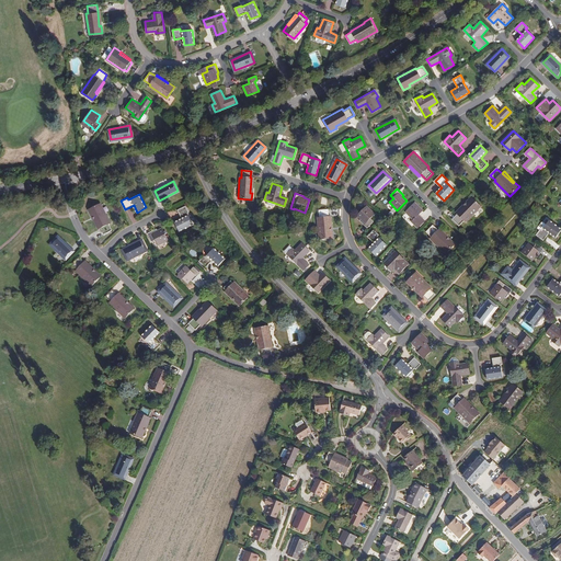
[(471,196),(466,202),(468,204),(457,214),(458,214),(453,219),(460,226),(465,220),(466,221),(481,206),(471,196)]
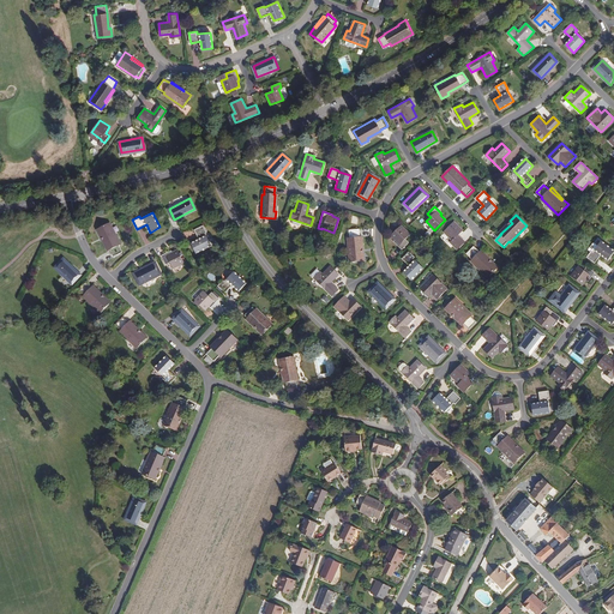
[(103,234),(112,248),(116,256),(125,250),(121,242),(122,241),(110,221),(97,229),(101,236),(103,234)]
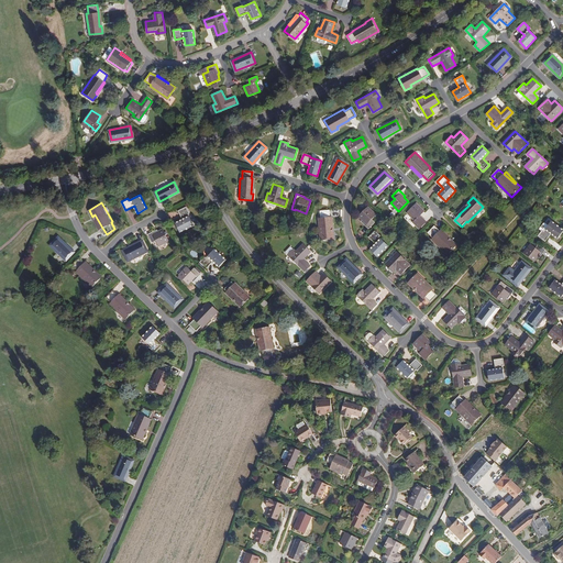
[(417,202),(407,212),(415,220),(414,222),(419,228),(427,221),(420,214),(424,211),(417,202)]
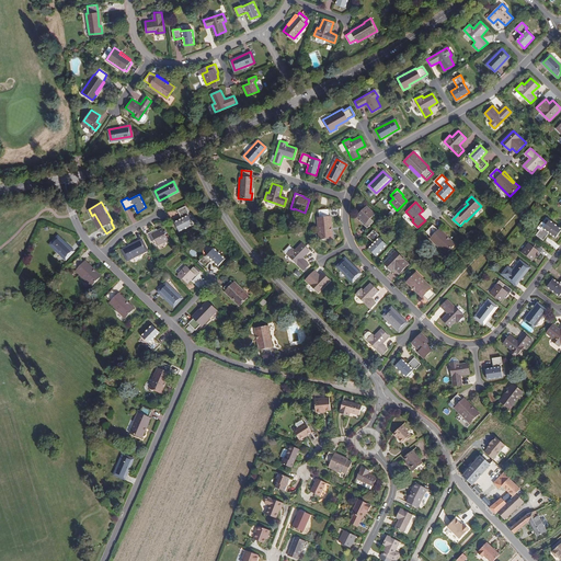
[(468,204),(466,202),(456,212),(457,214),(468,204)]
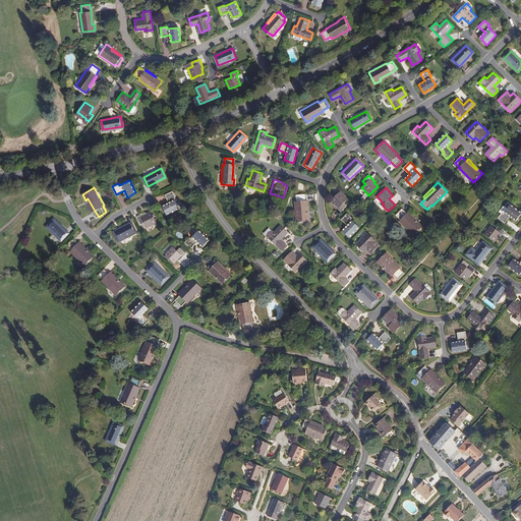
[(172,190),(165,194),(168,203),(162,206),(166,214),(178,208),(173,197),(175,196),(172,190)]
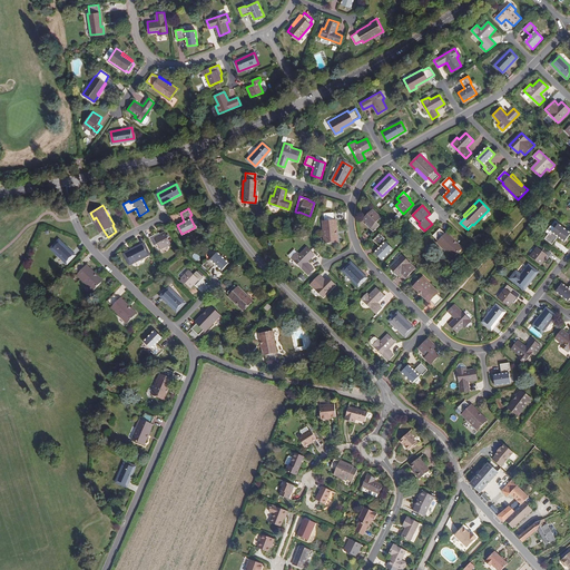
[(372,209),(363,218),(366,223),(365,224),(372,232),(379,225),(376,222),(380,217),(372,209)]
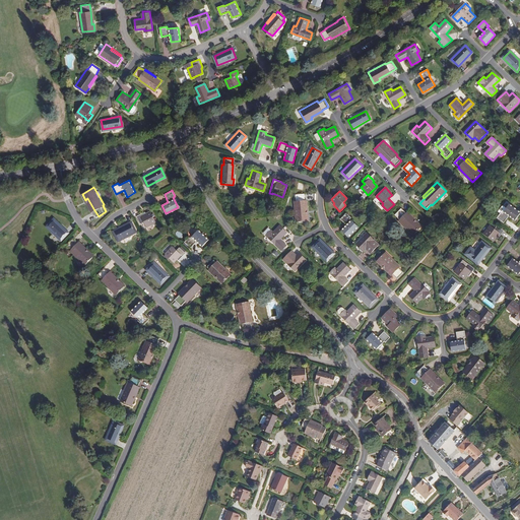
[(306,214),(305,200),(304,194),(295,195),(295,201),(294,201),(296,221),(308,220),(308,213),(306,214)]
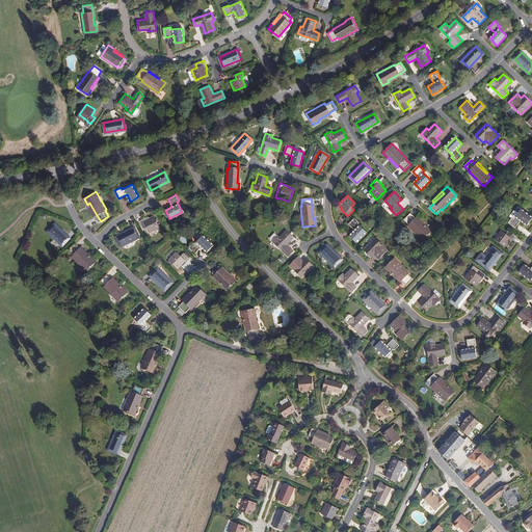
[(95,216),(97,215),(89,203),(87,205),(95,216)]
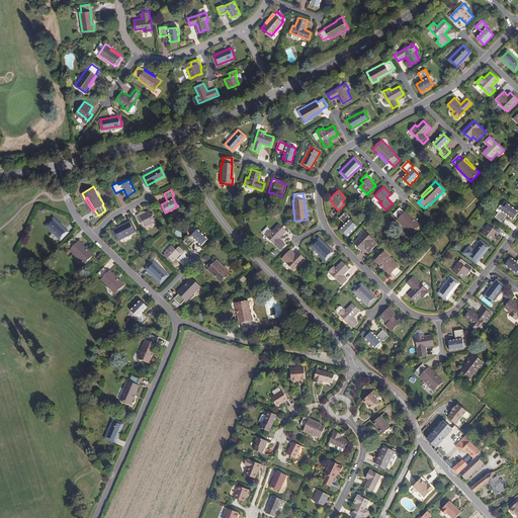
[(500,210),(496,216),(502,222),(508,214),(513,219),(517,212),(517,210),(508,203),(501,211),(500,210)]
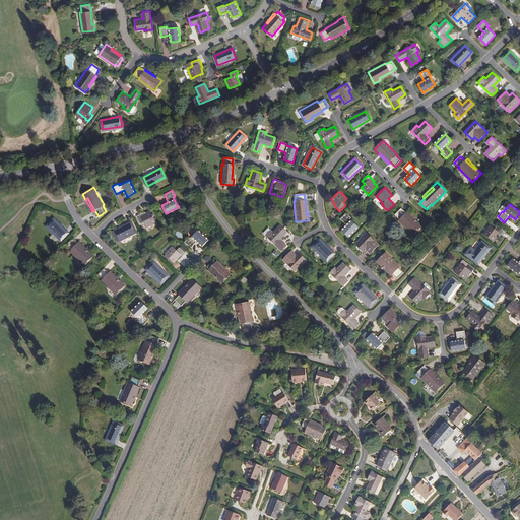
[(416,221),(407,212),(406,212),(401,208),(395,214),(400,219),(399,220),(413,235),(423,225),(417,220),(416,221)]
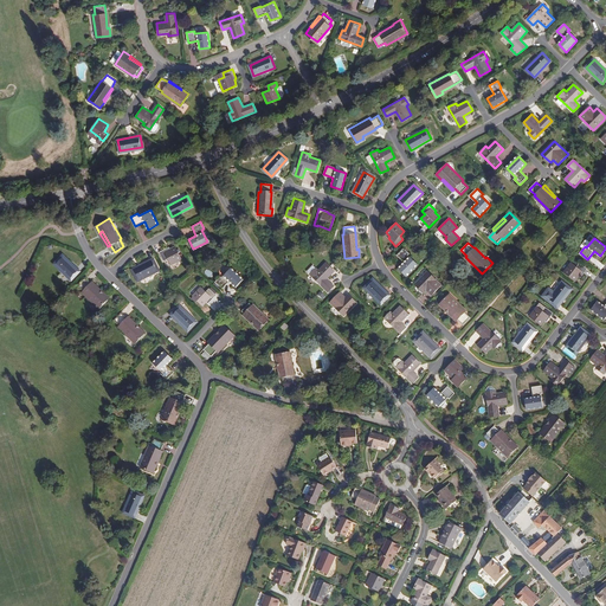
[(168,246),(160,251),(163,260),(168,258),(171,264),(181,258),(175,245),(169,249),(168,246)]
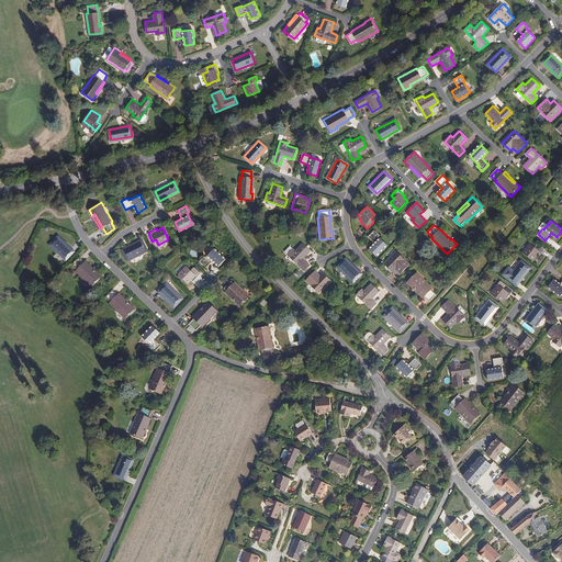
[(441,228),(440,229),(450,239),(451,238),(441,228)]
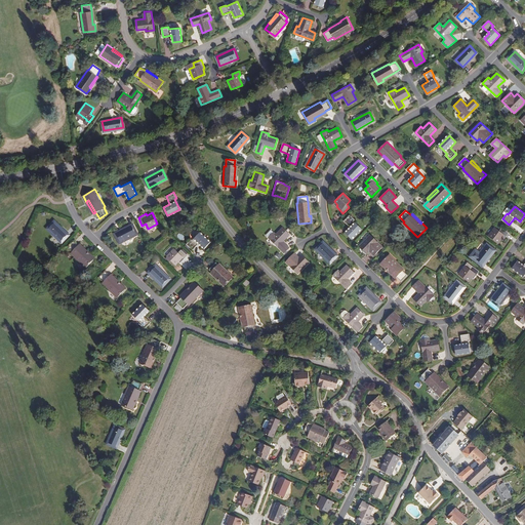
[(354,219),(350,215),(344,221),(350,228),(345,233),(352,240),(361,230),(353,220),(354,219)]
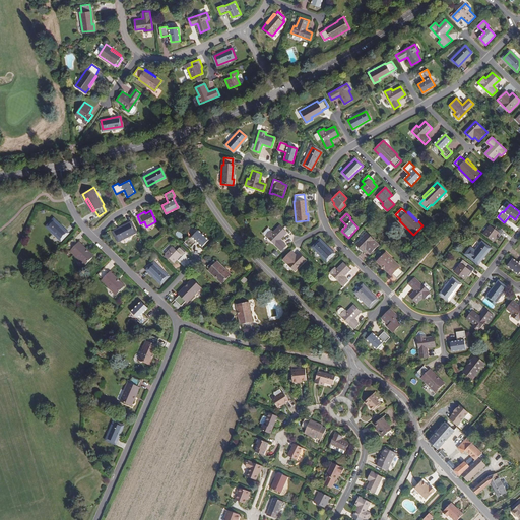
[(67,233),(54,219),(47,226),(61,240),(67,233)]
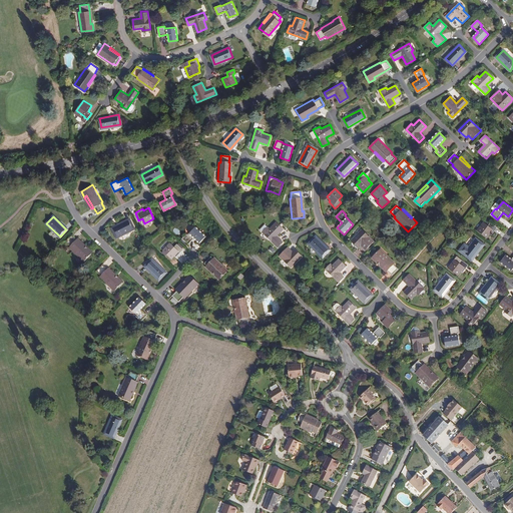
[(129,218),(112,227),(116,236),(133,227),(129,218)]
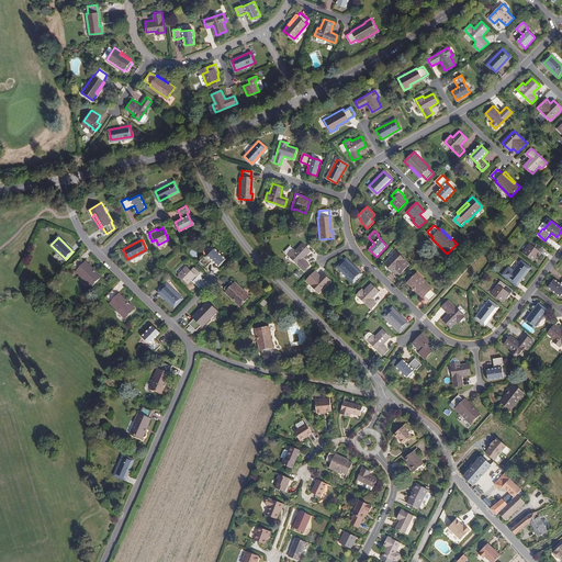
[(523,251),(534,260),(537,256),(539,257),(544,249),(537,244),(535,247),(530,243),(523,251)]
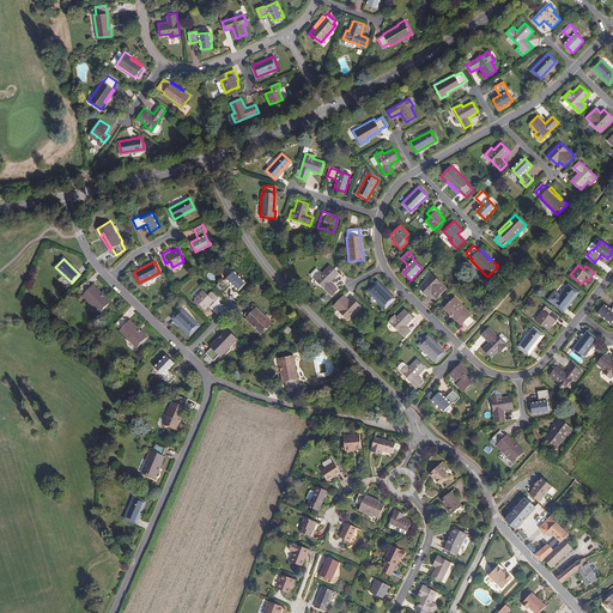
[(320,272),(313,278),(332,296),(338,290),(331,283),(338,274),(331,266),(322,274),(320,272)]
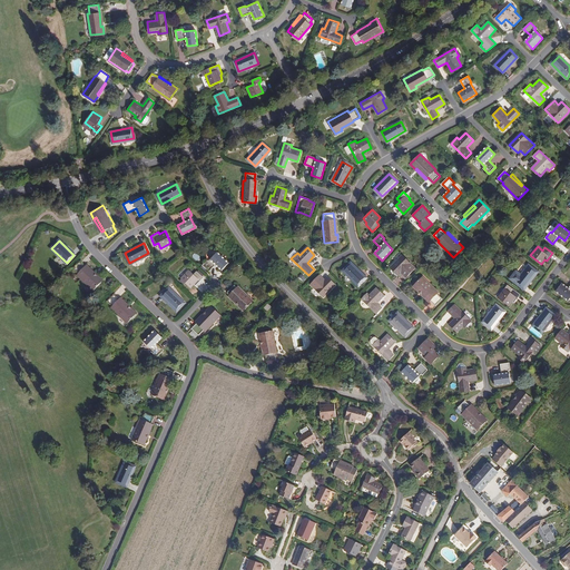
[(229,261),(218,251),(209,259),(208,258),(203,263),(209,269),(217,263),(223,268),(229,261)]
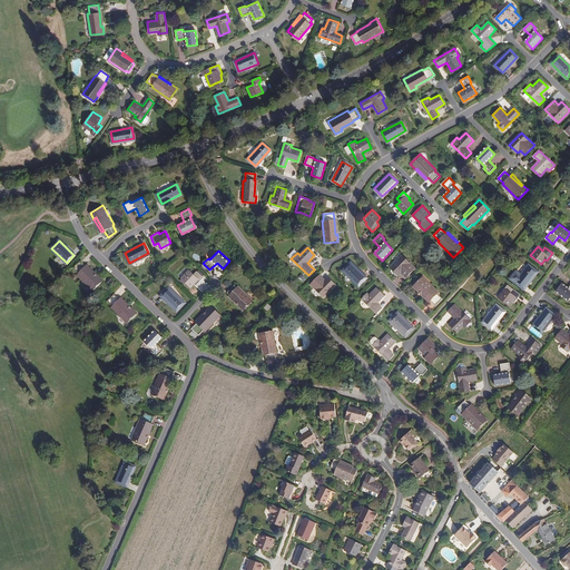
[(402,255),(390,268),(399,276),(401,273),(406,277),(415,268),(402,255)]
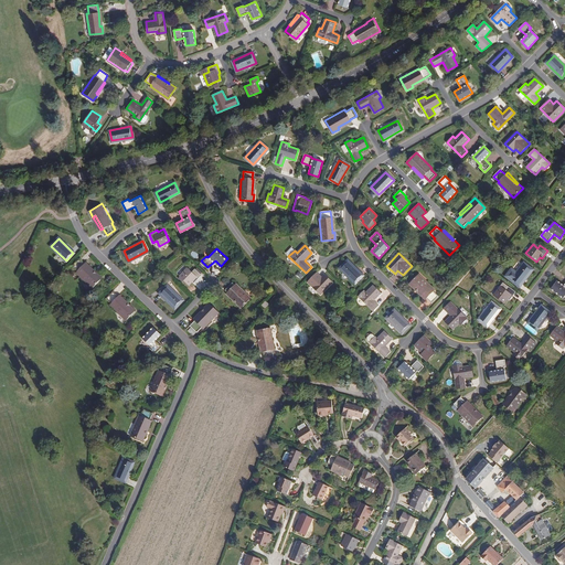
[(95,274),(85,264),(80,259),(73,266),(78,270),(76,273),(92,288),(102,278),(96,273),(95,274)]
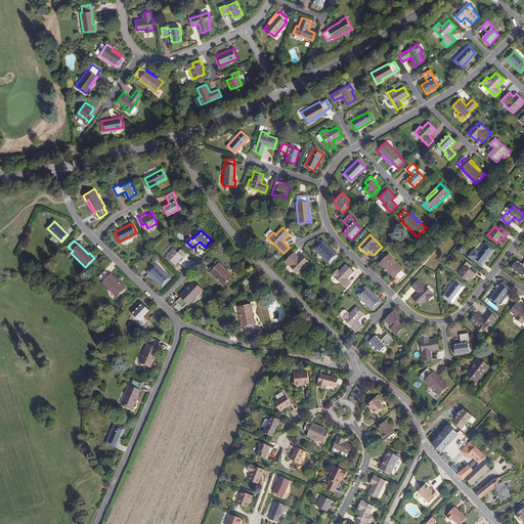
[(321,242),(314,249),(329,262),(336,255),(321,242)]
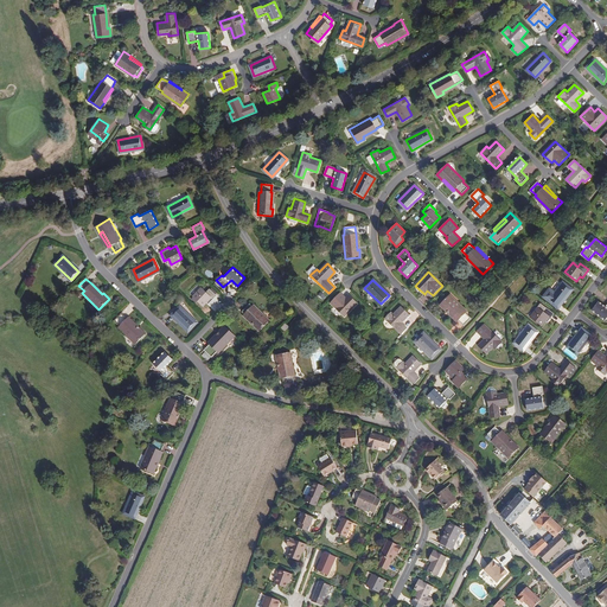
[(550,299),(558,307),(573,288),(564,281),(550,299)]
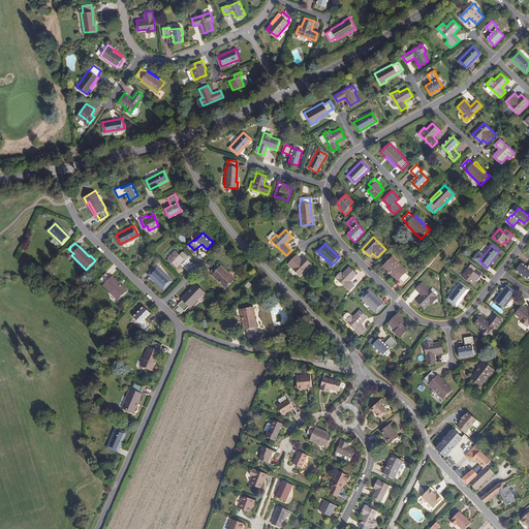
[(81,246),(80,247),(89,256),(90,255),(81,246)]
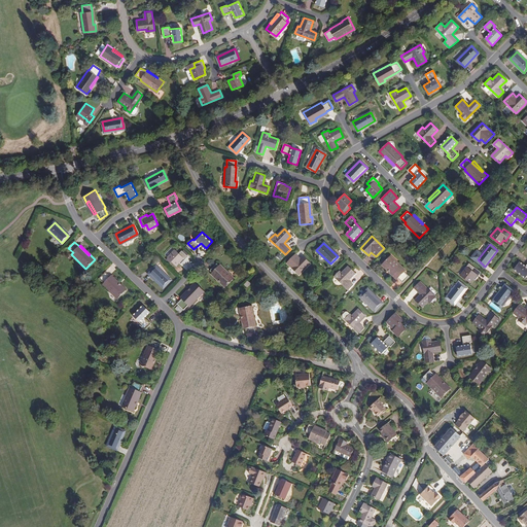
[(174,247),(167,255),(176,265),(180,260),(181,261),(187,255),(181,249),(179,251),(174,247)]
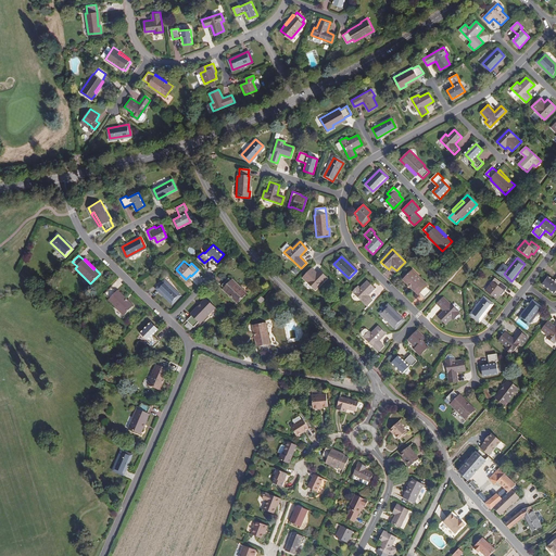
[(312,268),(303,277),(315,290),(327,278),(319,269),(316,273),(312,268)]
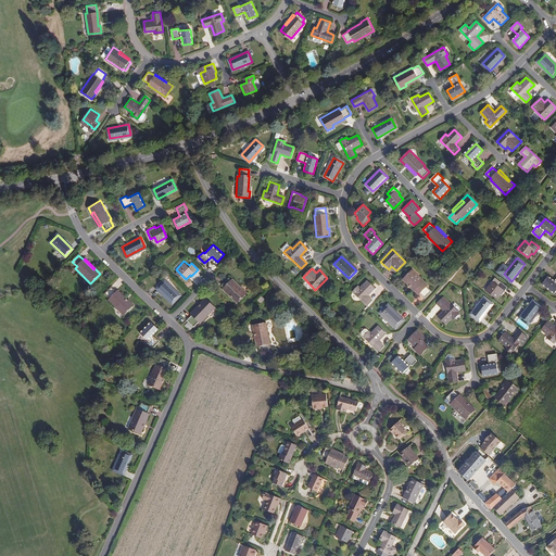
[(409,283),(420,293),(420,292),(426,298),(432,290),(427,286),(428,285),(413,269),(403,279),(408,285),(409,283)]
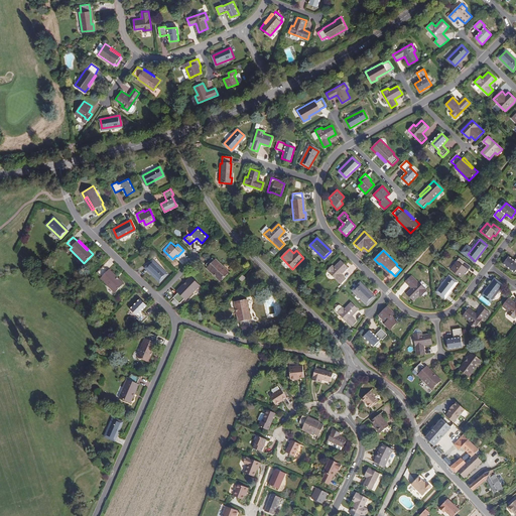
[(217,274),(216,275),(221,280),(230,270),(217,257),(215,258),(213,256),(207,263),(209,265),(217,274)]
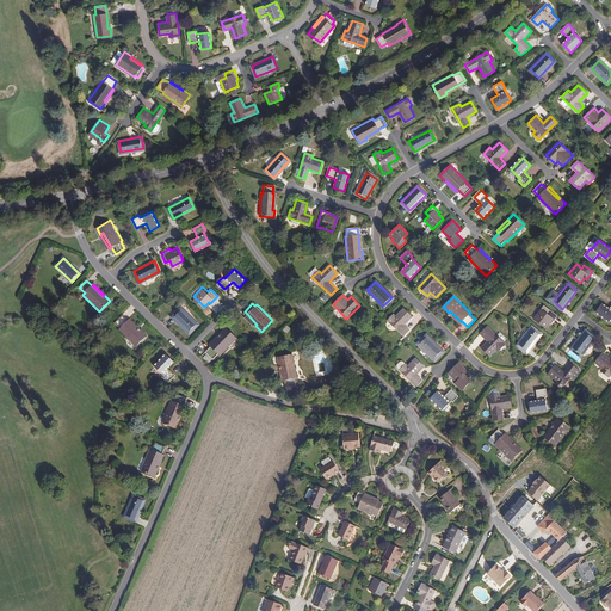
[(535,318),(545,327),(550,322),(551,323),(557,314),(543,303),(539,308),(542,309),(535,318)]
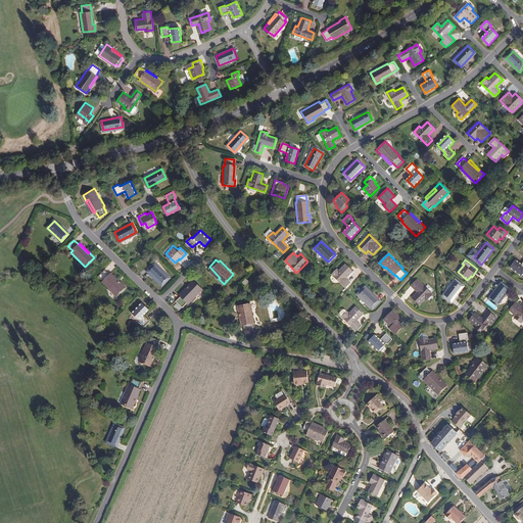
[(516,259),(510,267),(521,276),(522,273),(522,263),(522,264),(516,259)]
